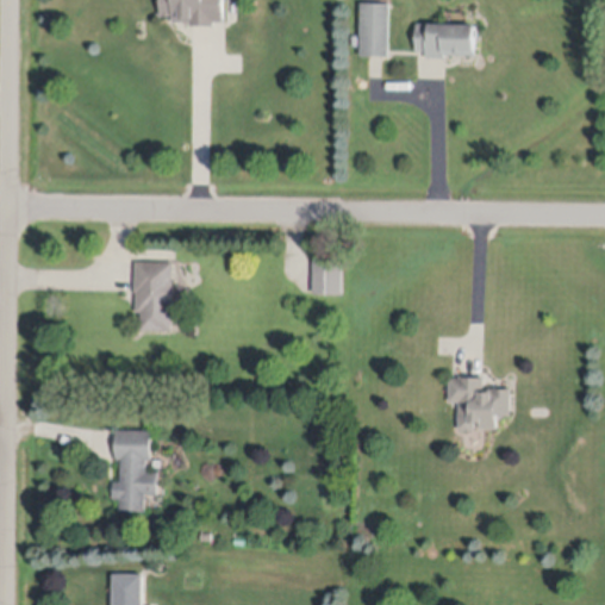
[(222,0),(222,22),(212,22),(212,25),(188,25),(188,22),(170,22),(170,16),(161,16),(158,16),(158,0),(222,0)]
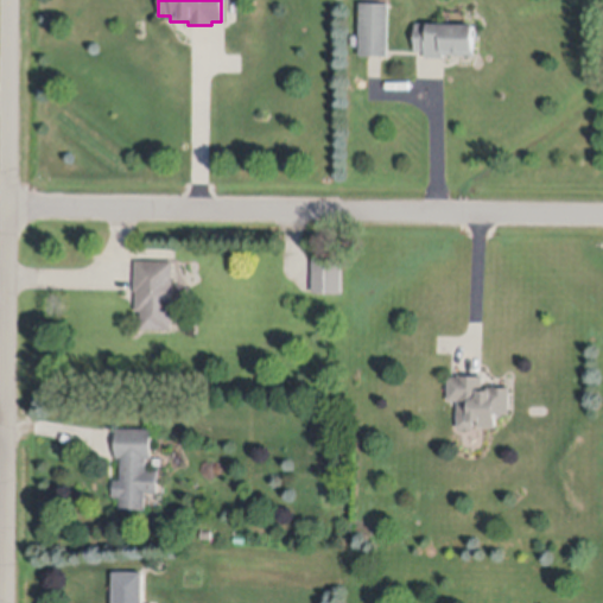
[(356,55),(357,1),(386,2),(385,55),(356,55)]
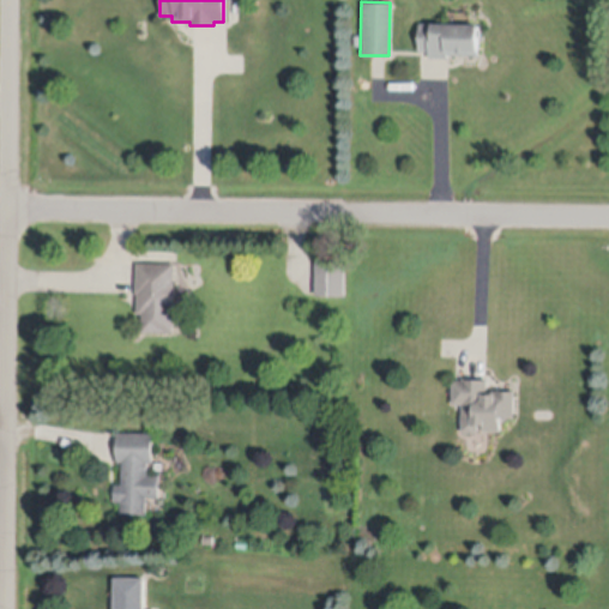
[(416,23),(438,23),(438,25),(476,26),(476,54),(445,54),(445,58),(426,58),(426,49),(416,49),(416,23)]
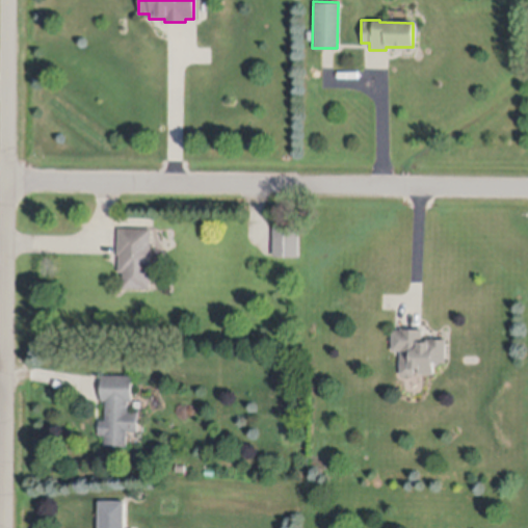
[(116,227),(149,228),(148,288),(121,287),(121,271),(116,271),(116,255),(115,254),(116,227)]
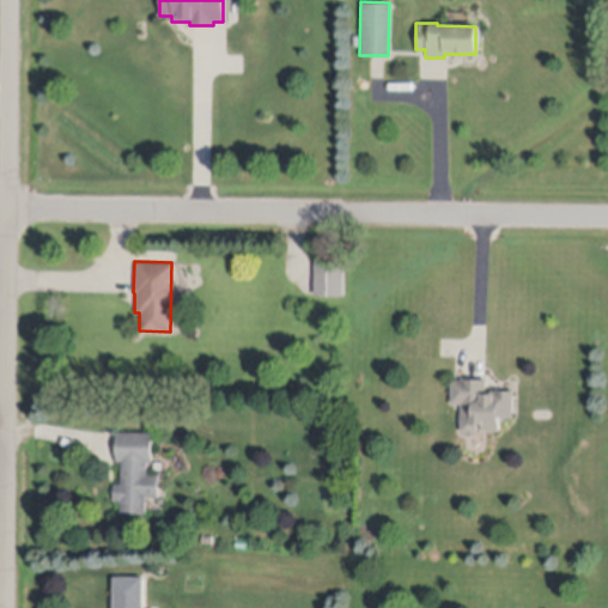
[(312,293),(311,261),(340,261),(341,293),(312,293)]
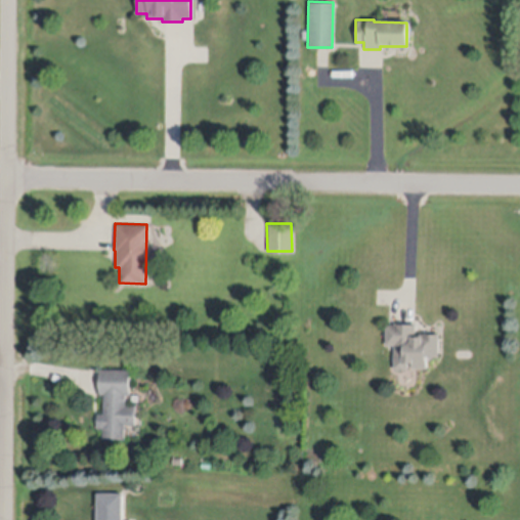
[(384,346),(384,325),(393,325),(393,323),(397,323),(397,325),(415,325),(415,334),(425,334),(425,335),(437,335),(437,357),(426,360),(426,370),(410,369),(410,367),(406,367),(404,370),(394,370),(392,367),(392,346),(384,346)]
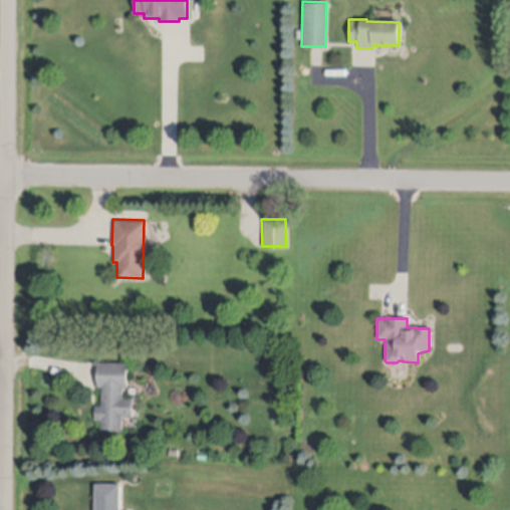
[(96,362),(126,362),(125,388),(121,388),(121,398),(132,398),(132,417),(120,417),(120,432),(99,431),(99,421),(94,421),(94,406),(99,406),(99,387),(96,387),(96,362)]
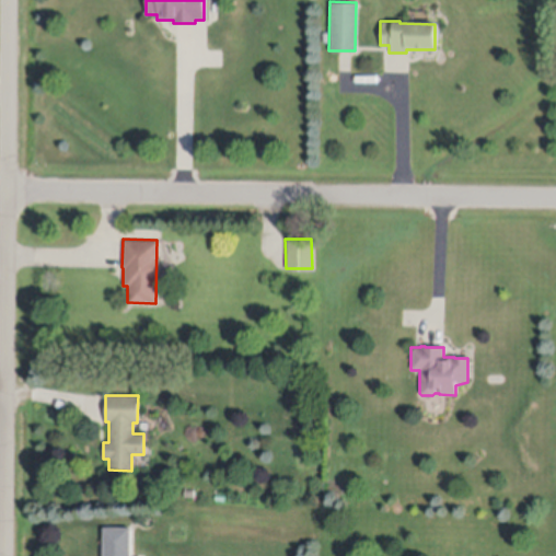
[(102,555),(102,529),(129,529),(129,555),(102,555)]
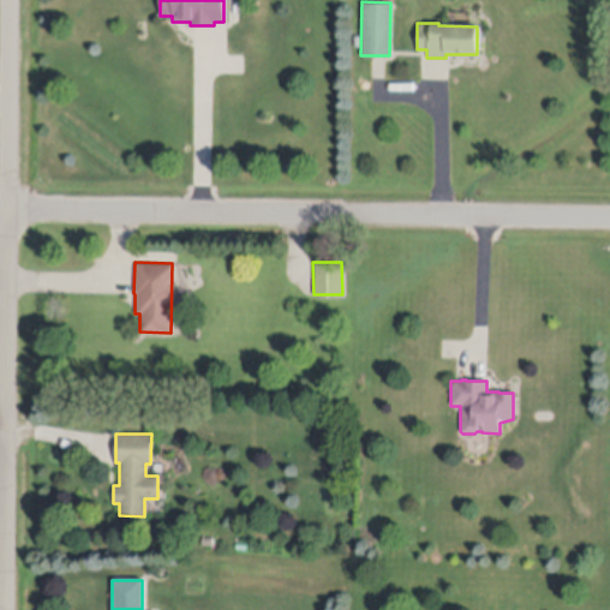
All buildings are outlined.
